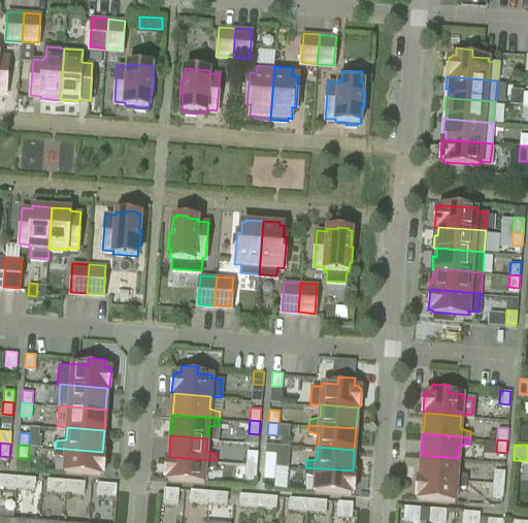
[(102,452),(55,448),(55,454),(65,457),(64,470),(101,472),(101,471),(103,471),(105,453),(102,452)]
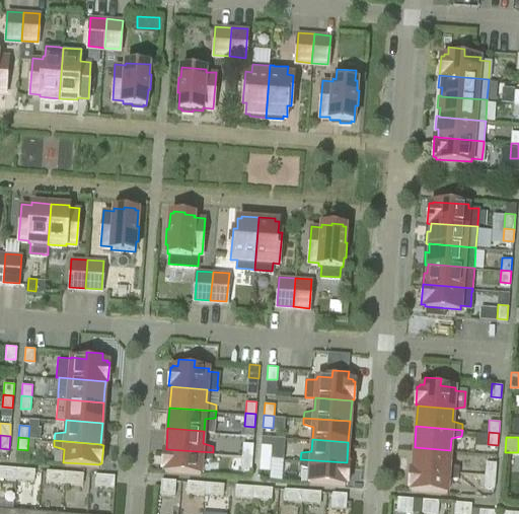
[(243,442),(242,454),(252,455),(253,443),(243,442)]
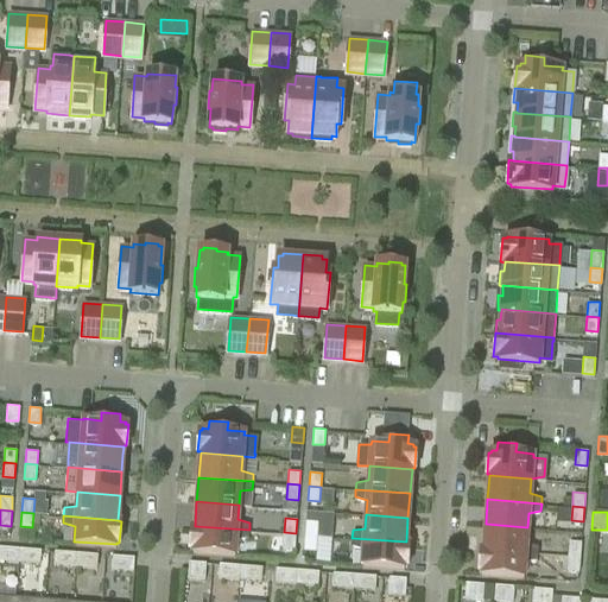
[(306,519),(305,533),(317,534),(318,520),(306,519)]
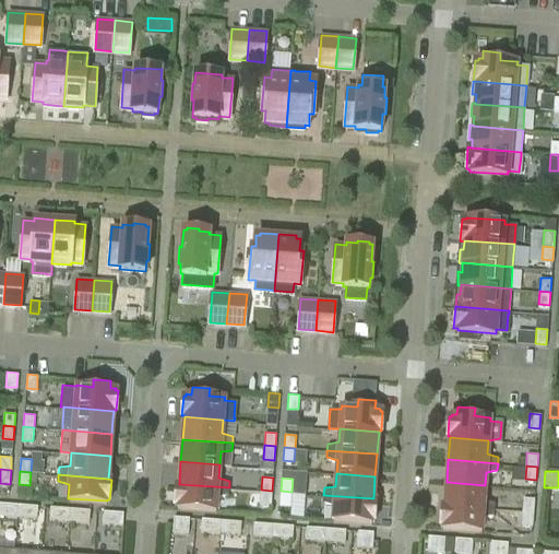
[(485,485),(447,482),(444,504),(495,508),(495,501),(484,497),(485,485)]
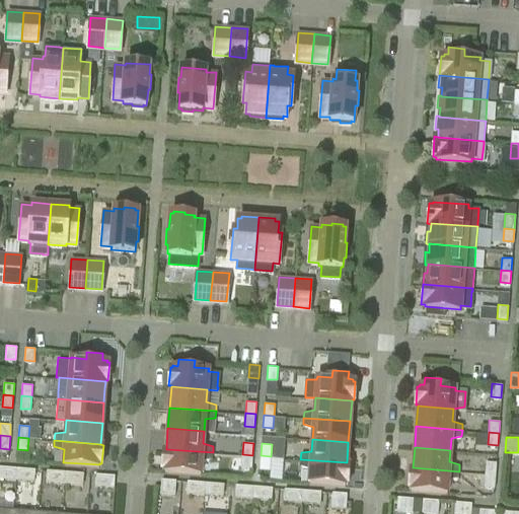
[(213,452),(166,449),(163,449),(162,468),(164,468),(164,470),(201,472),(202,460),(212,458),(213,452)]
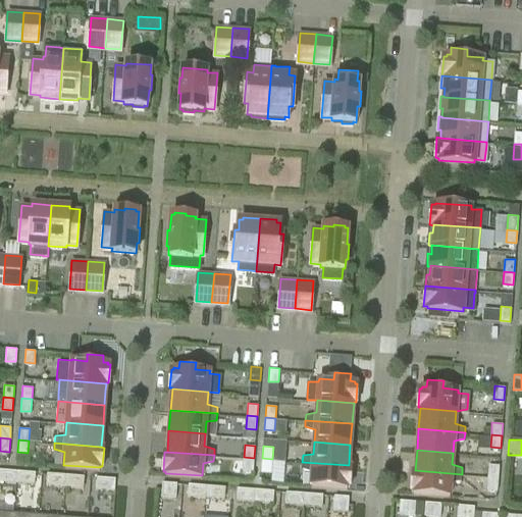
[(254,458),(244,457),(243,470),(253,470),(254,458)]
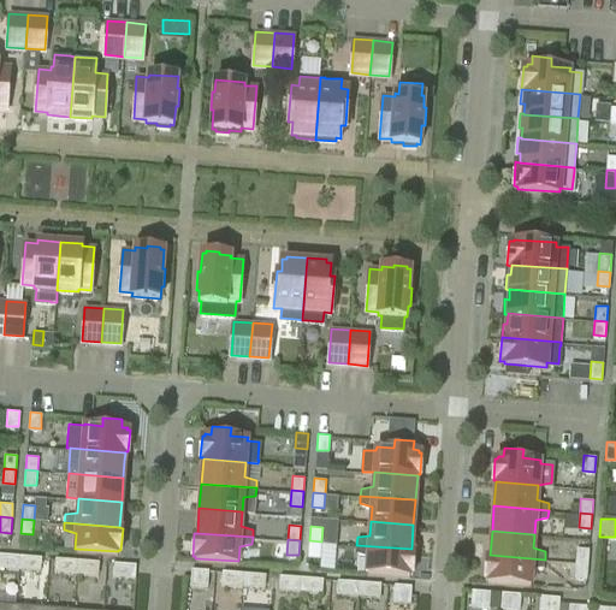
[(321,542),(309,540),(308,556),(320,557),(321,542)]
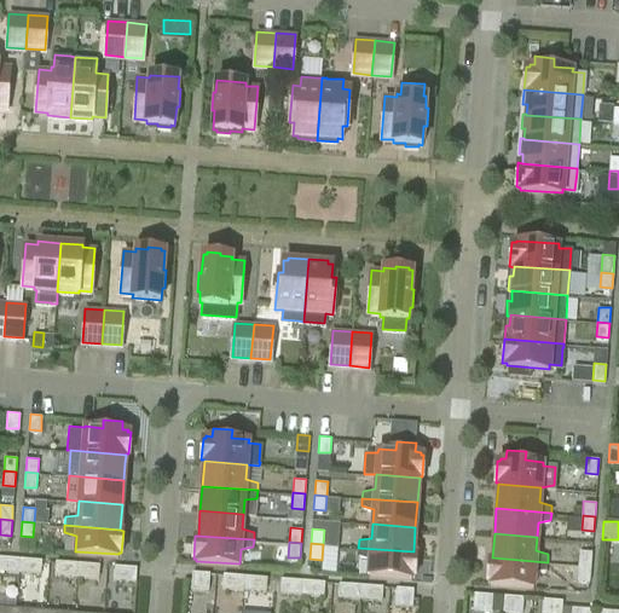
[(414,551),(358,548),(358,555),(370,559),(369,573),(411,577),(411,574),(415,576),(416,553),(414,553),(414,551)]
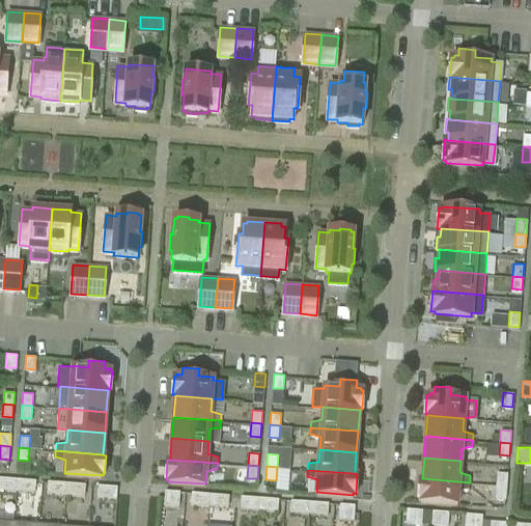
[(496,485),(507,485),(508,472),(497,471),(496,485)]
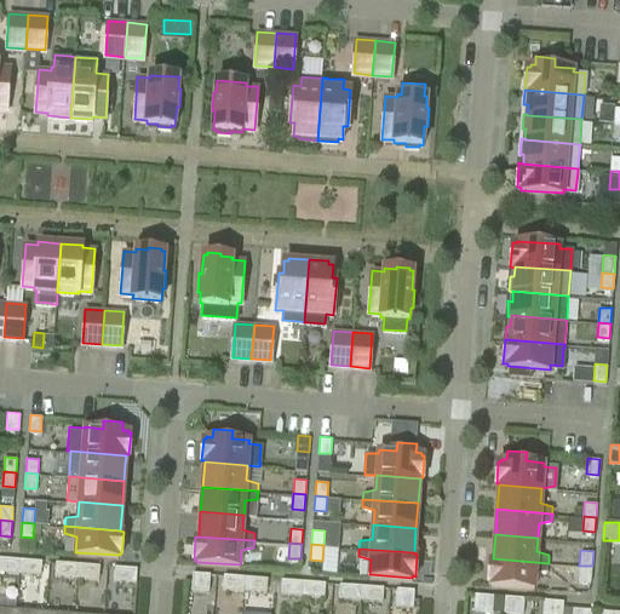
[(0,569),(18,571),(18,557),(0,556),(0,569)]
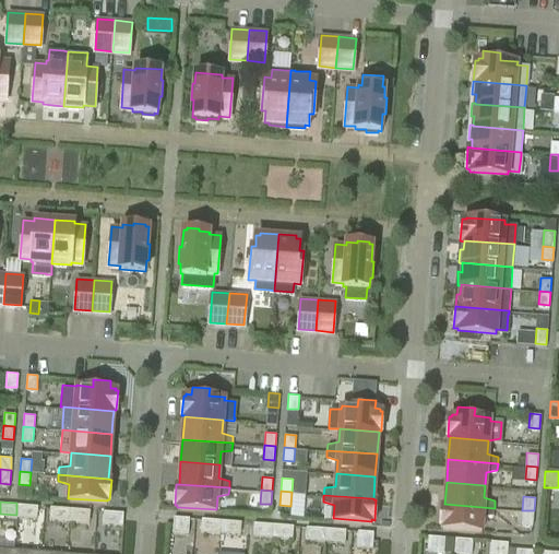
[(16,503),(16,515),(37,517),(38,505),(16,503)]
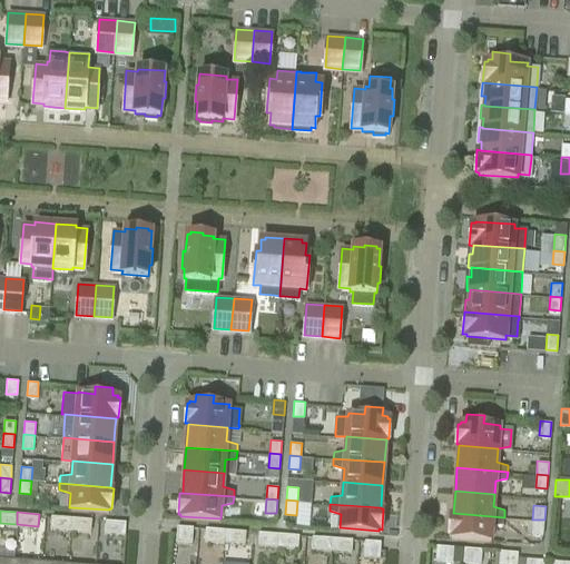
[(504,517),(453,513),(453,514),(451,514),(449,534),(452,534),(451,536),(491,540),(492,525),(503,524),(504,517)]
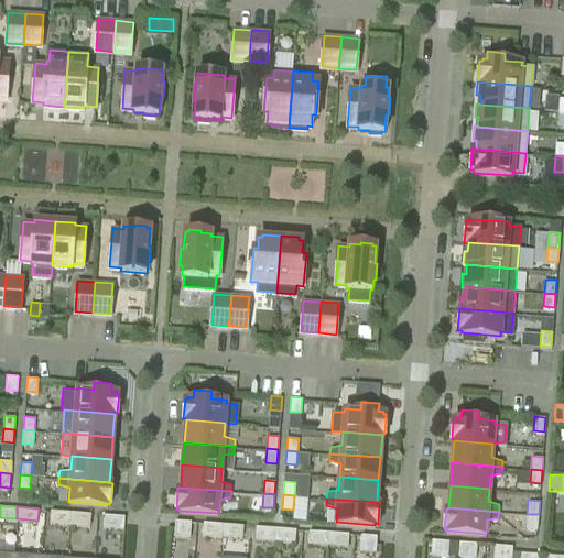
[(68,523),(69,511),(51,510),(50,522),(68,523)]
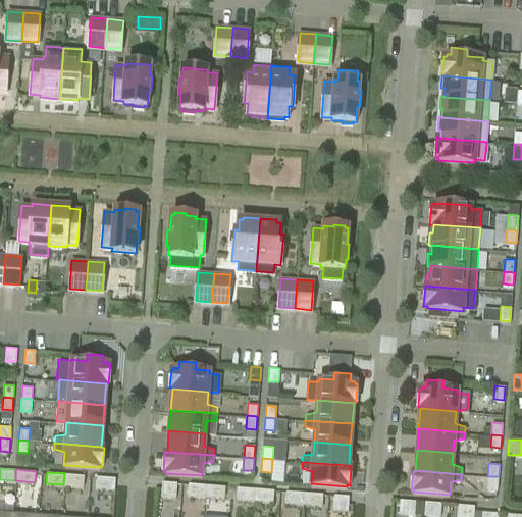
[(84,474),(64,473),(63,484),(83,485),(84,474)]
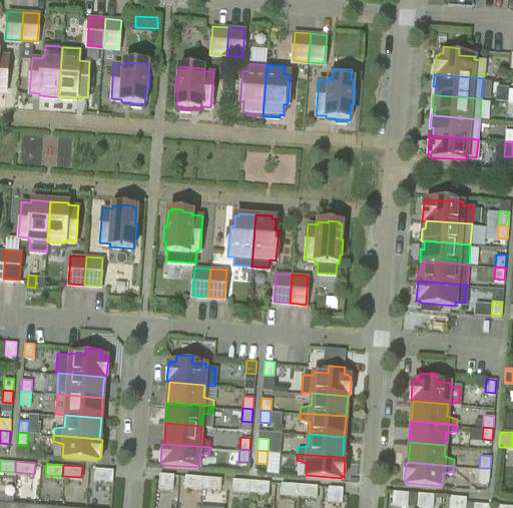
[(95,467),(94,478),(112,480),(113,469),(95,467)]
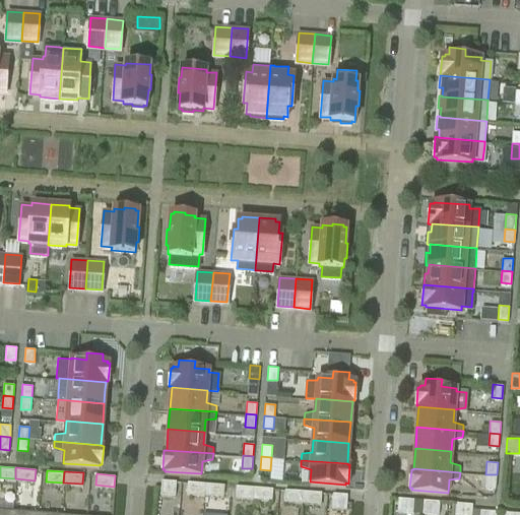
[(497,474),(485,474),(485,487),(496,488),(497,474)]
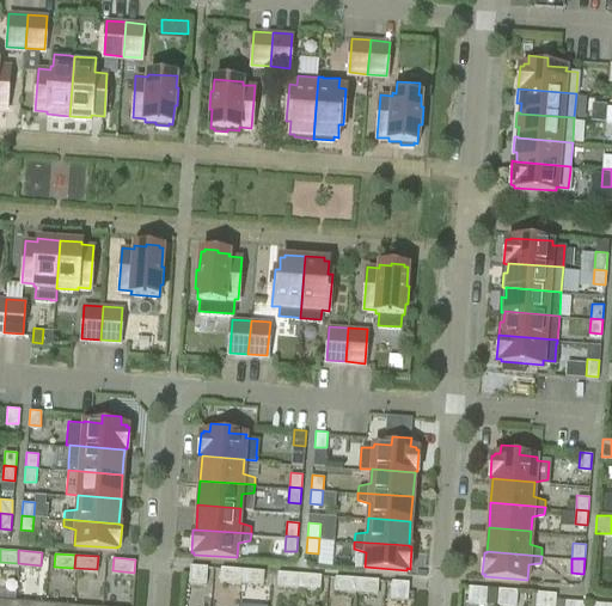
[(190,563),(189,580),(206,582),(207,564),(190,563)]
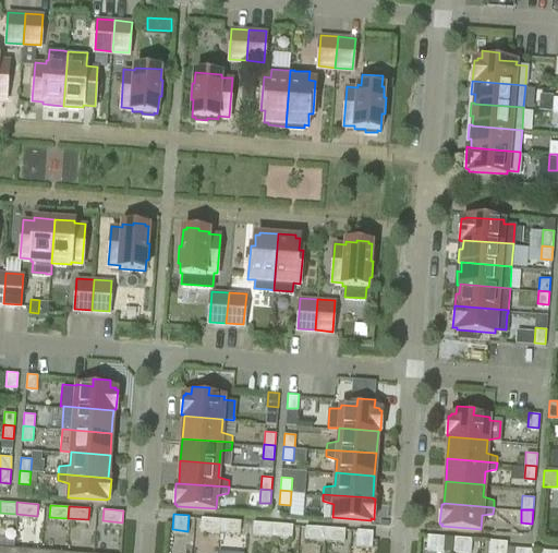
[(220,530),(221,518),(202,516),(201,528),(220,530)]
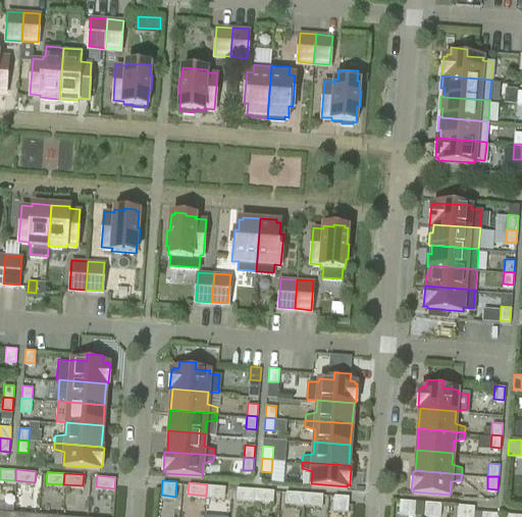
[(207,484),(206,496),(224,497),(225,485),(207,484)]
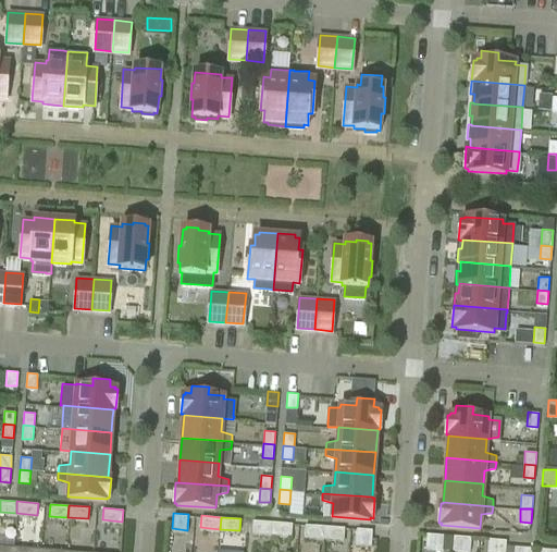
[(272,532),(273,520),(254,519),(252,531),(272,532)]
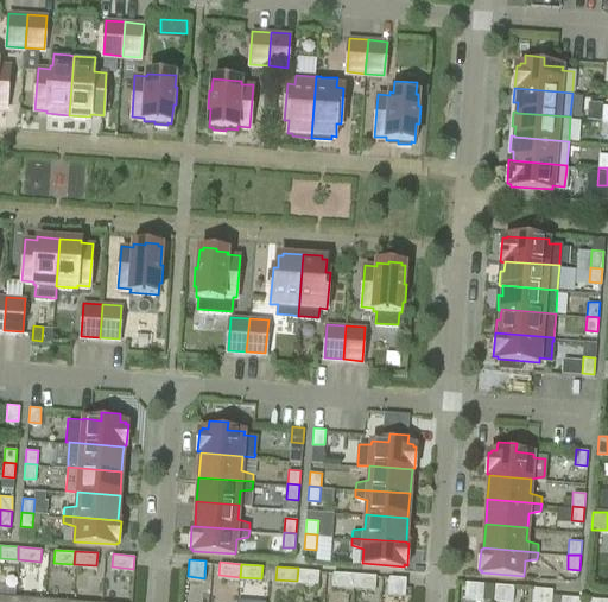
[(320,570),(298,568),(297,581),(318,583),(320,570)]
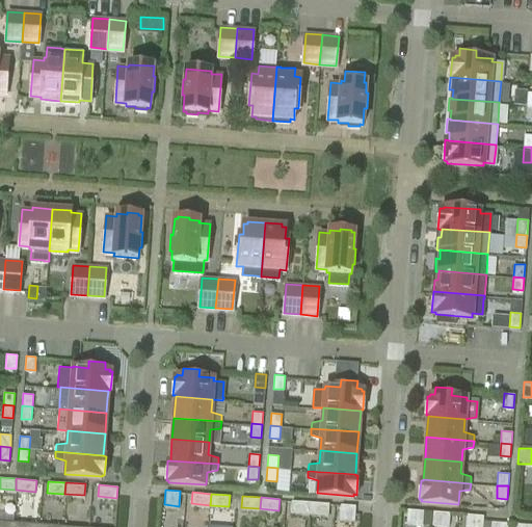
[(310,512),(310,501),(291,500),(291,511),(310,512)]
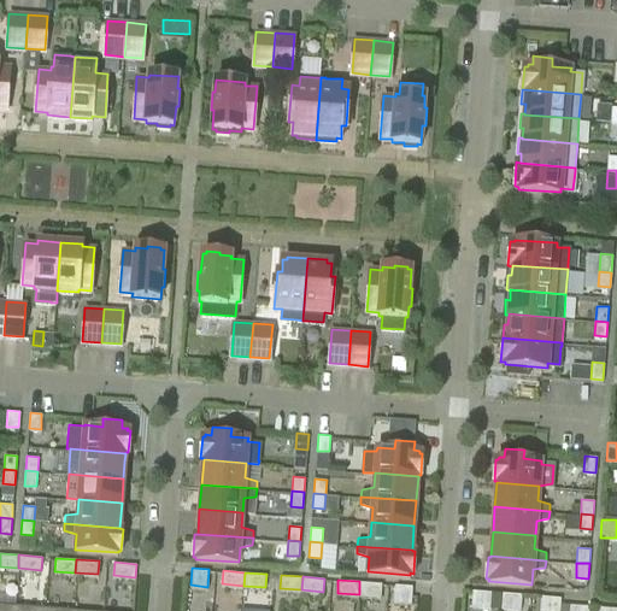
[(382,582),(359,581),(359,594),(381,595),(382,582)]
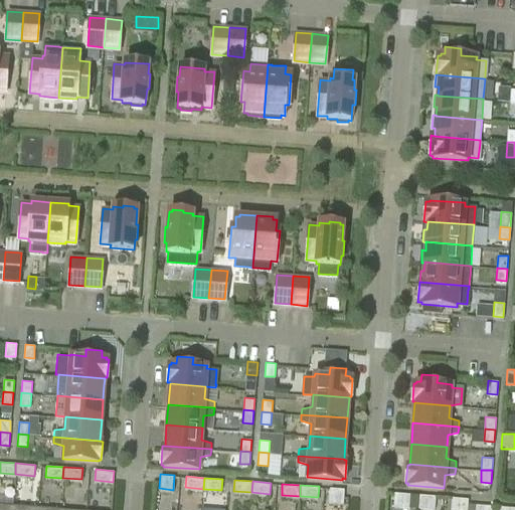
[(330,487),(329,501),(343,502),(344,488),(330,487)]
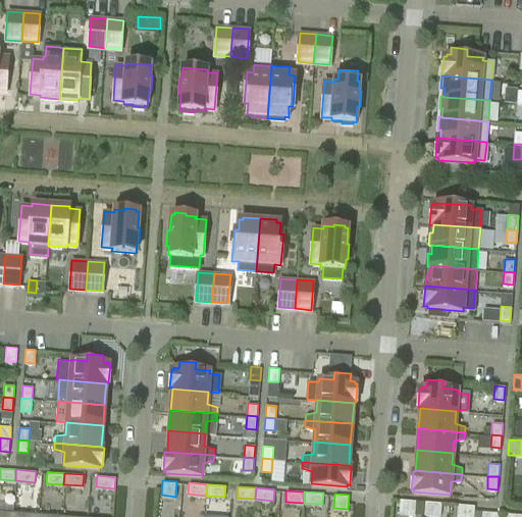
[(400,499),(399,512),(415,514),(416,500),(400,499)]
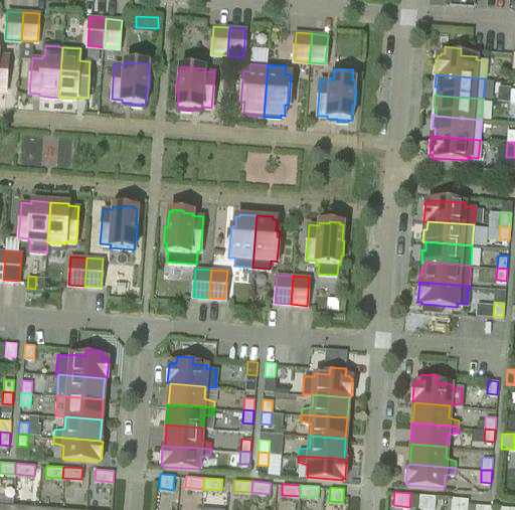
[(419,494),(418,507),(435,508),(436,495),(419,494)]
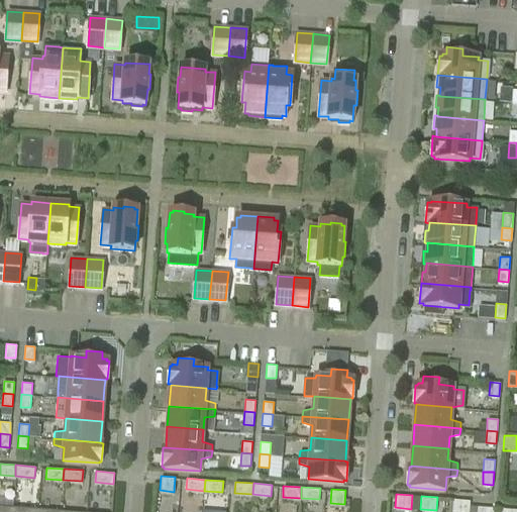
[(453,498),(452,511),(455,511),(469,511),(470,500),(453,498)]
